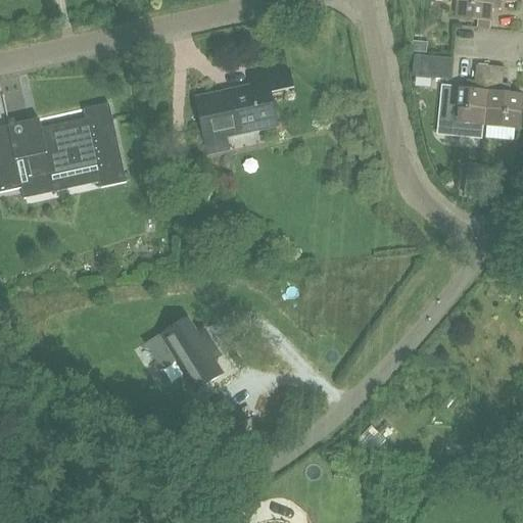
[(457,0),(456,18),(491,21),(492,9),(501,10),(502,1),(518,3),(517,0),(457,0)]
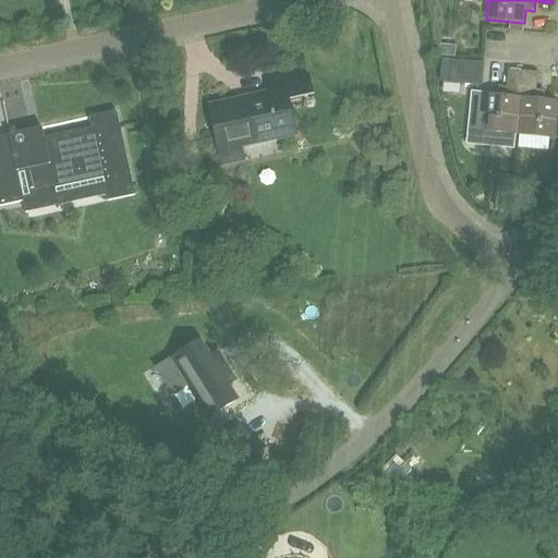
[(509,22),(508,32),(523,33),(523,23),(509,22)]
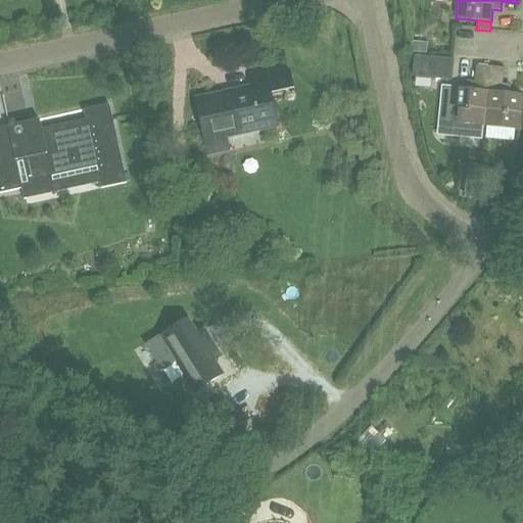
[(429,54),(430,43),(415,41),(415,53),(429,54)]
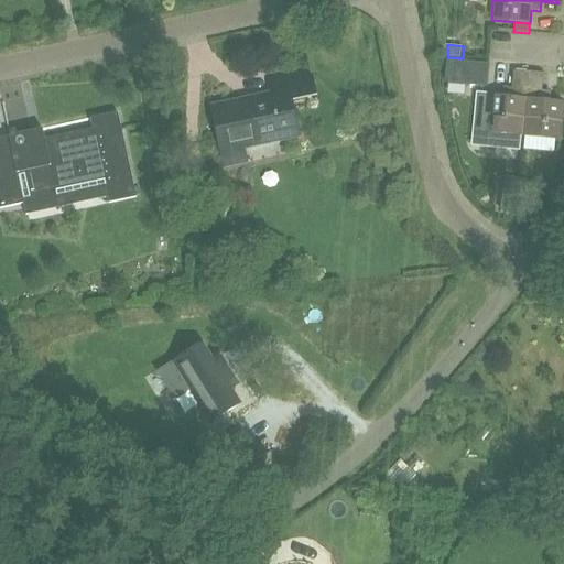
[(498,66),(457,62),(455,84),(496,87),(498,66)]
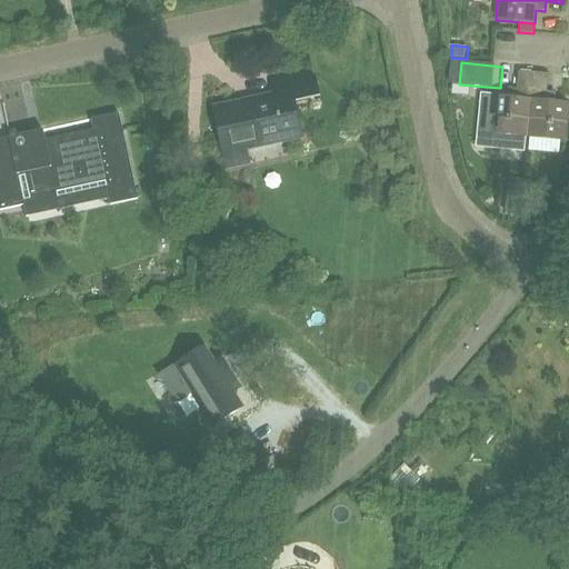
[(270,81),(273,96),(216,108),(229,169),(252,165),(249,149),(303,138),(297,103),(321,98),(317,71),(270,81)]
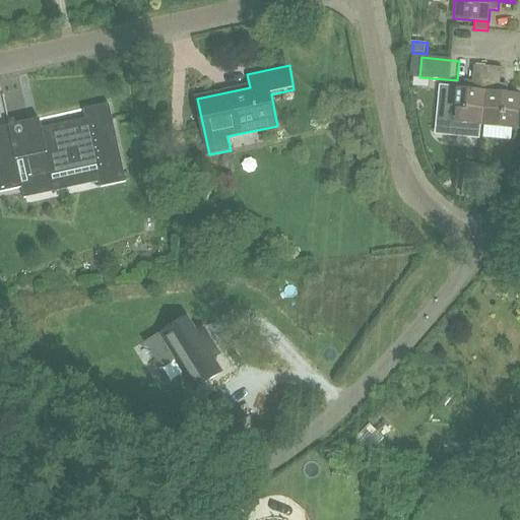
[(449,122),(482,125),(489,66),(475,65),(473,81),(465,81),(464,88),(452,87),(449,122)]
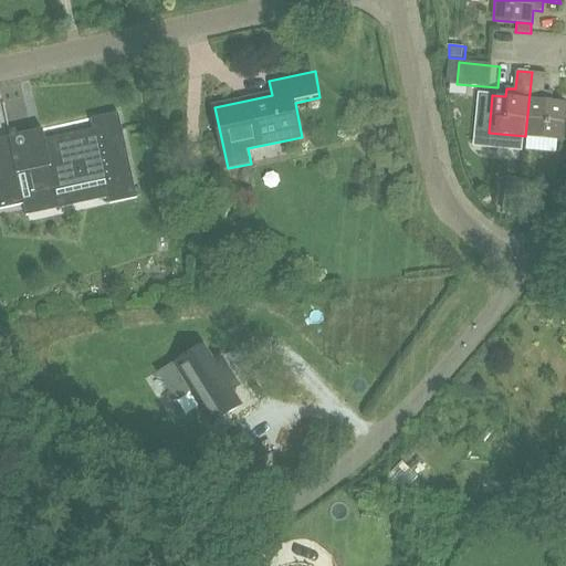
[(525,136),(563,139),(565,107),(565,102),(553,102),(554,93),(544,92),(546,73),(532,72),(525,136)]
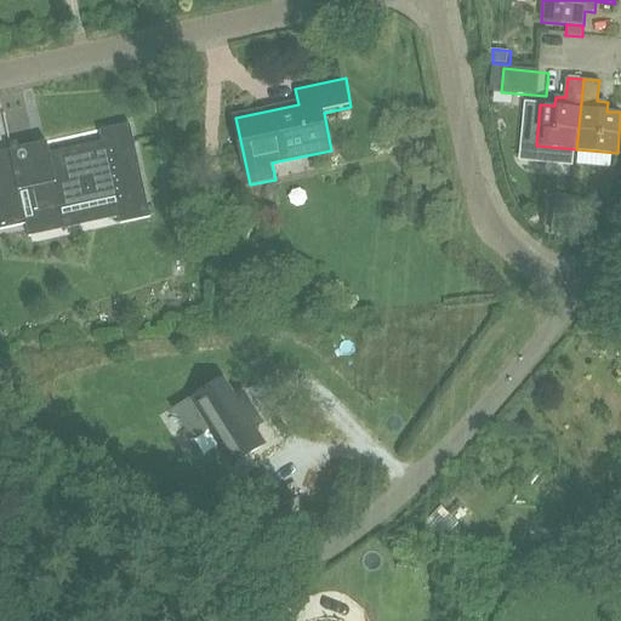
[(0,164),(28,159),(21,118),(0,121),(0,164)]
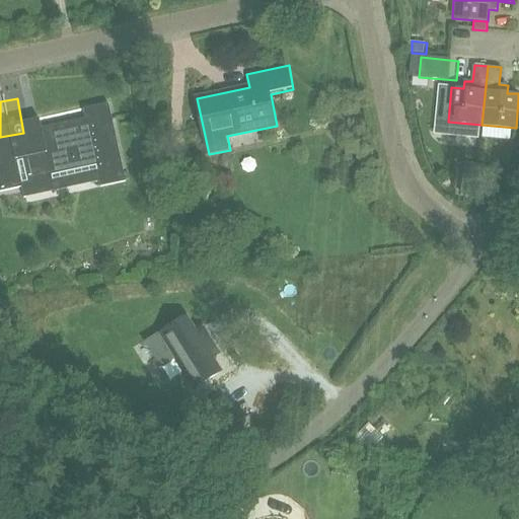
[(0,187),(96,166),(100,187),(126,181),(109,104),(85,109),(87,120),(32,131),(34,141),(0,147),(0,187)]
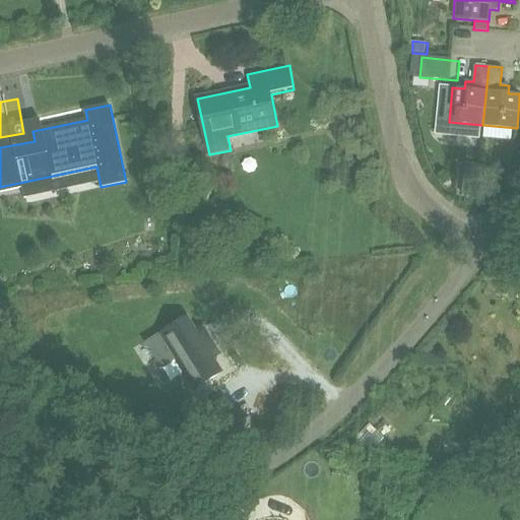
[(115,201),(140,195),(137,186),(112,193),(115,201)]
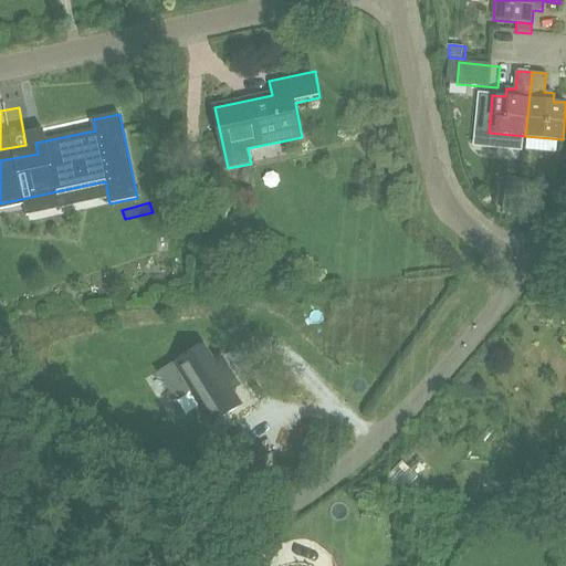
[(38,213),(11,220),(14,231),(40,226),(38,213)]
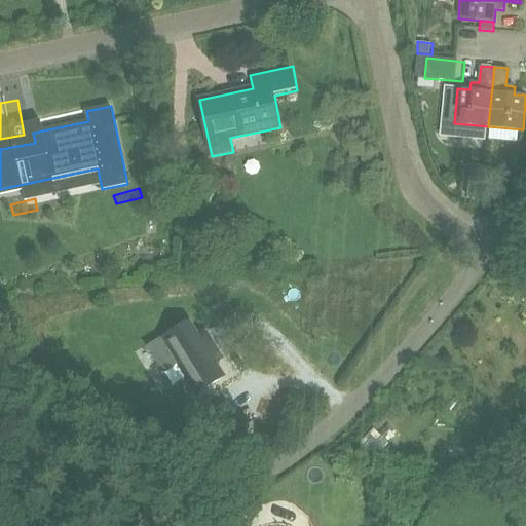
[(208,378),(203,371),(224,359),(216,346),(208,351),(190,323),(162,339),(188,380),(198,375),(201,381),(208,378)]
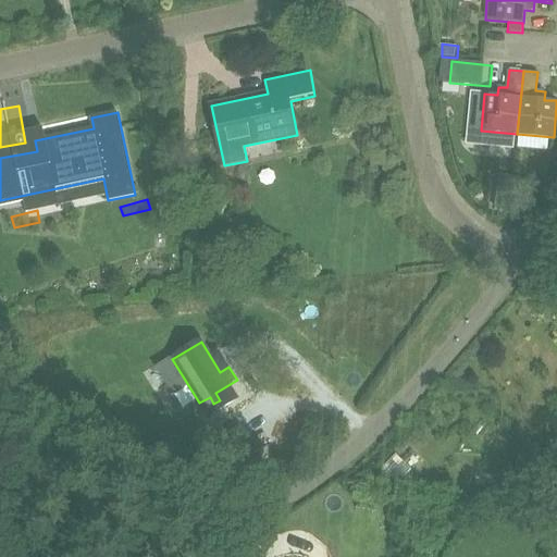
[(233,416),(222,404),(215,410),(210,405),(196,419),(200,424),(190,434),(200,445),(233,416)]
